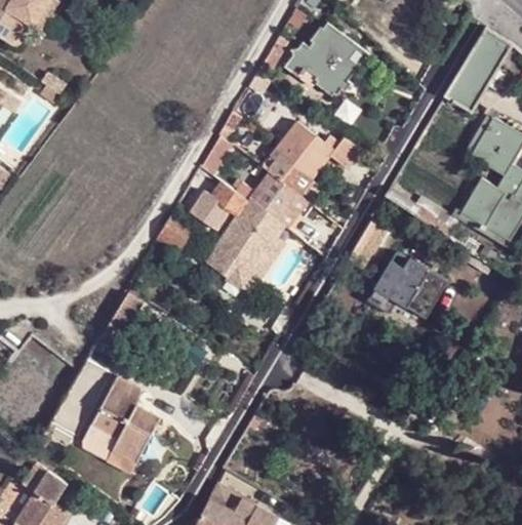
[(0,35),(13,43),(27,22),(33,26),(48,0),(0,0),(0,35)]
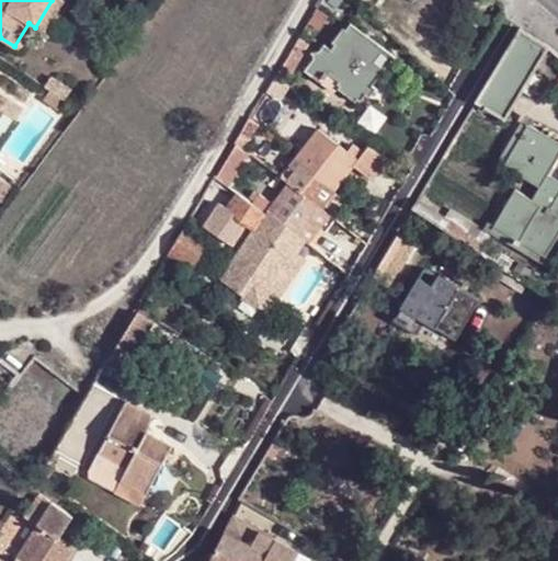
[(61,0),(52,0),(35,27),(43,32),(63,0),(61,0)]
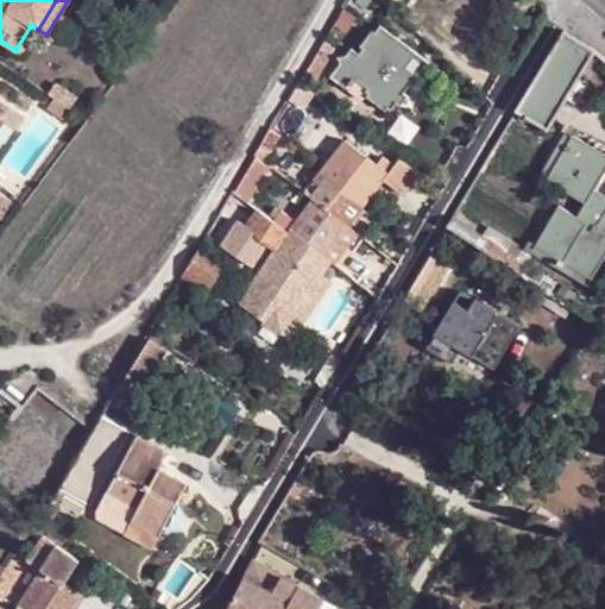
[(31,25),(16,50),(23,55),(38,30),(31,25)]
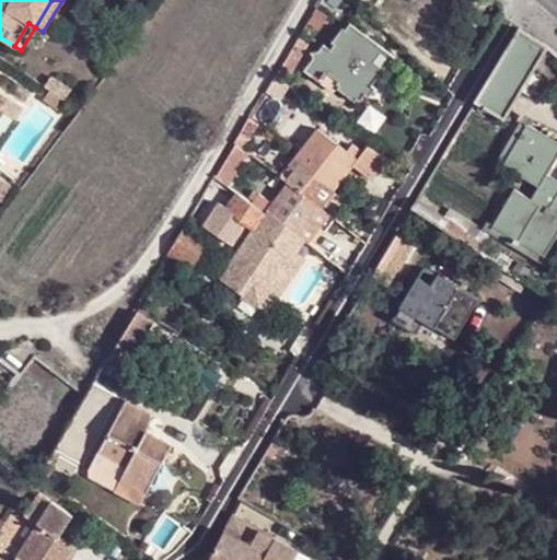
[(360,96),(391,59),(349,25),(320,61),(360,96)]
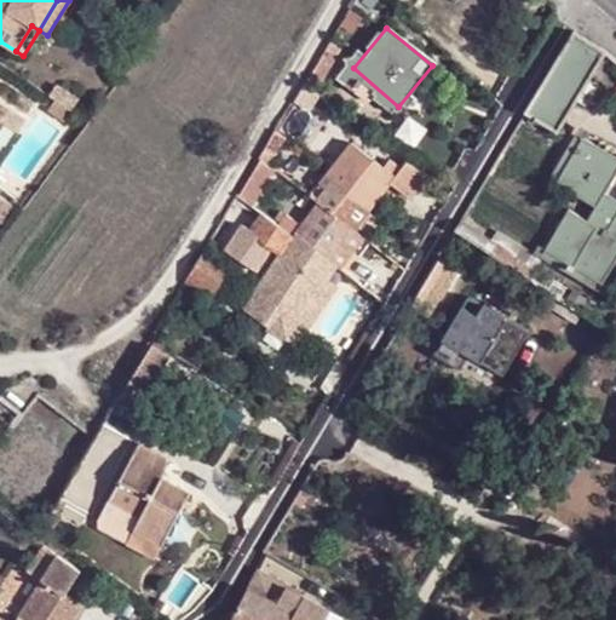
[(524,115),(558,132),(608,55),(574,34),(524,115)]
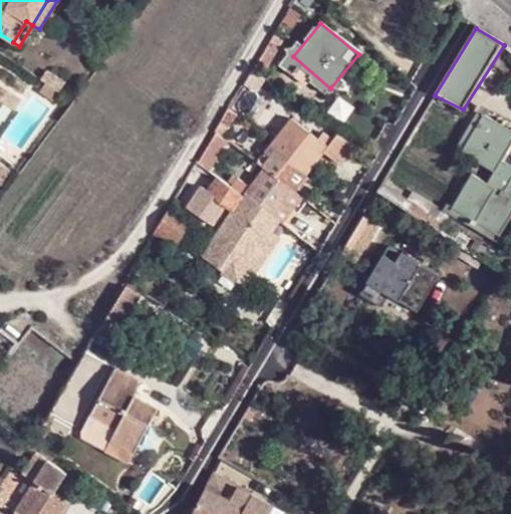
[(264,75),(280,50),(269,42),(253,67),(264,75)]
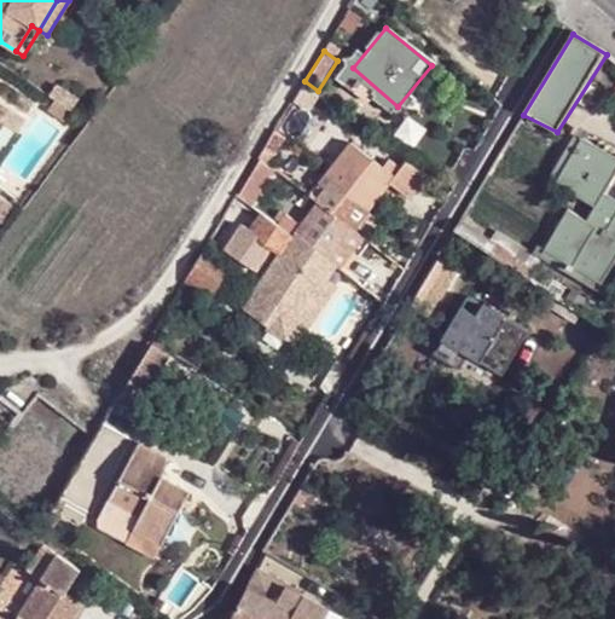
[(307,110),(318,91),(305,81),(294,100),(307,110)]
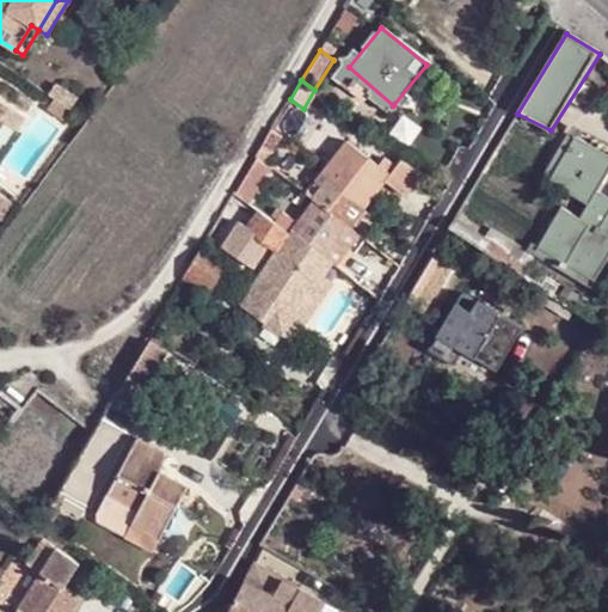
[(0,124),(2,121),(10,109),(0,103),(0,124)]
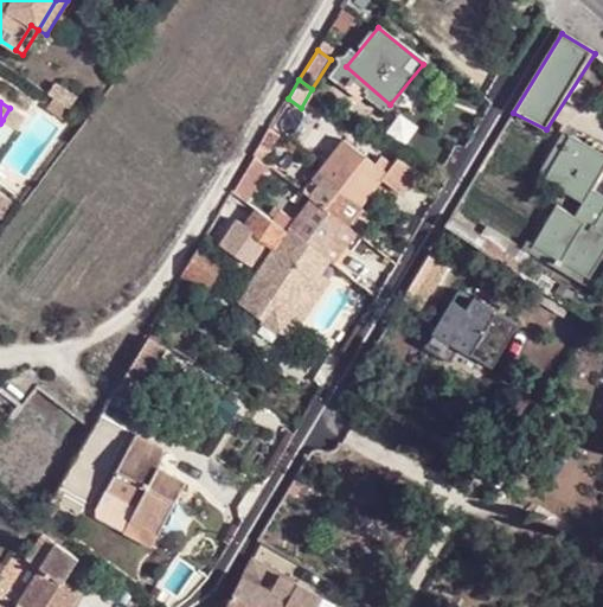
[(23,117),(10,108),(2,120),(15,129),(23,117)]
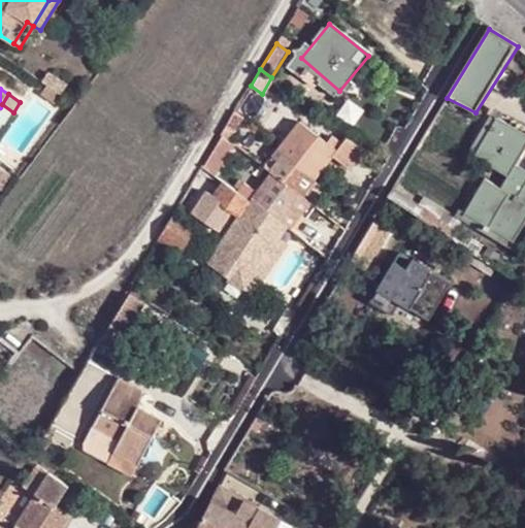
[(221,135),(228,140),(241,117),(235,111),(221,135)]
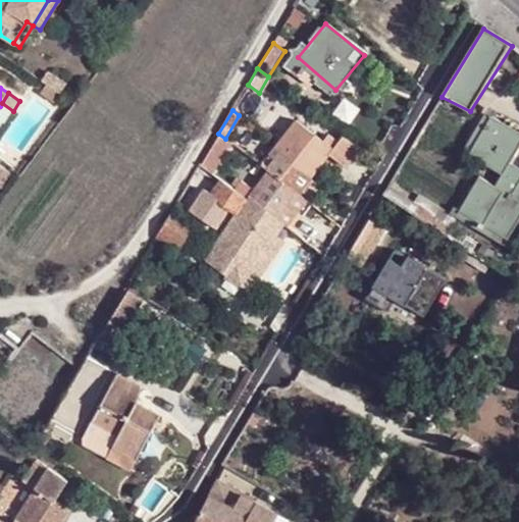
[(509,245),(518,227),(518,164),(514,161),(518,151),(518,132),(513,127),(515,123),(512,122),(510,126),(506,124),(508,120),(506,119),(504,123),(494,116),(481,138),(479,137),(467,155),(504,174),(498,186),(482,178),(460,218),(509,245)]
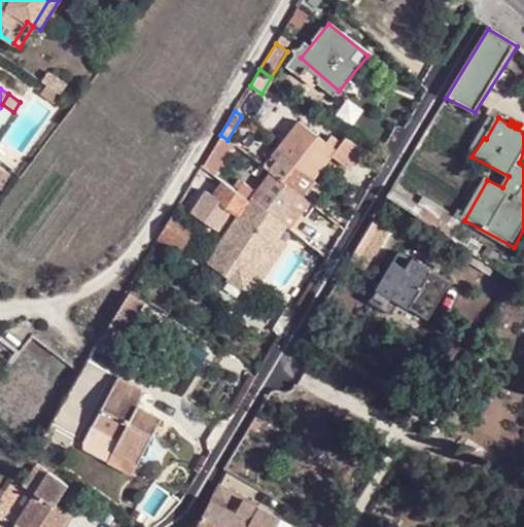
[(262,166),(300,196),(332,154),(348,167),(363,151),(345,137),(340,142),(334,150),(322,141),(298,121),(262,166)]
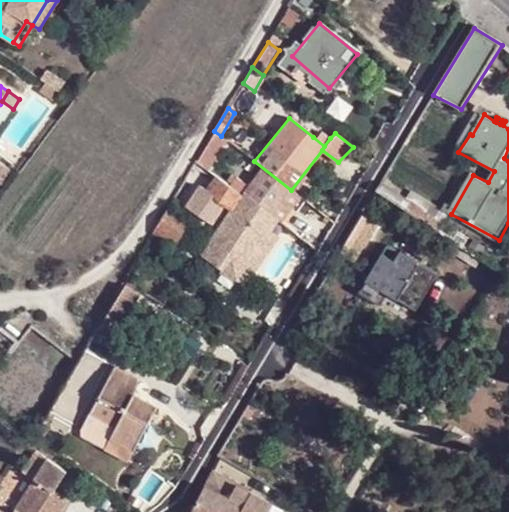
[(241,126),(228,142),(242,153),(255,137),(241,126)]
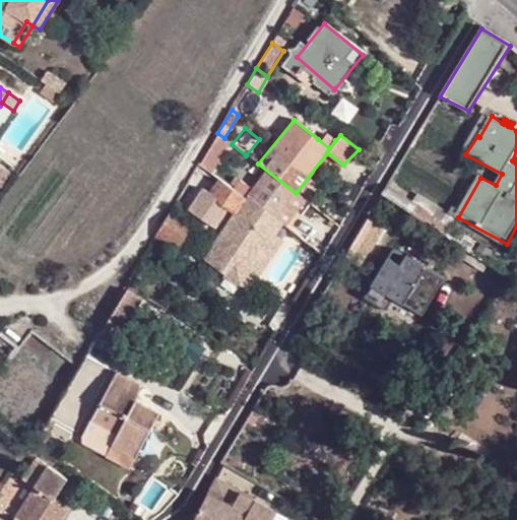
[(329,148),(335,140),(324,131),(318,139),(329,148)]
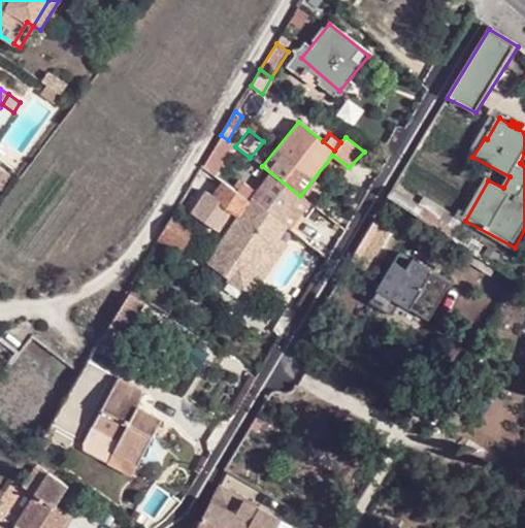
[(209,172),(212,174),(231,143),(228,140),(221,135),(202,166),(209,172)]
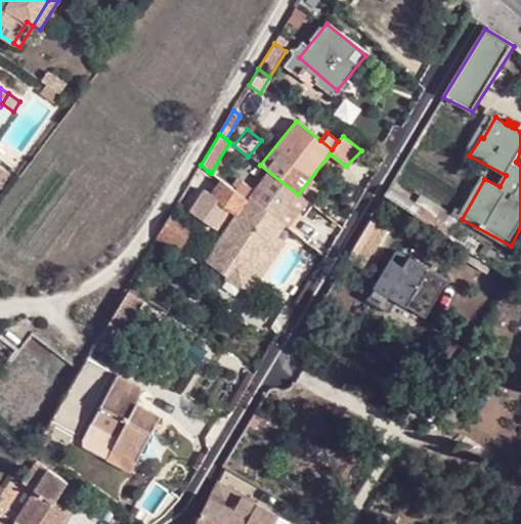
[(201,165),(181,197),(189,202),(208,171),(201,165)]
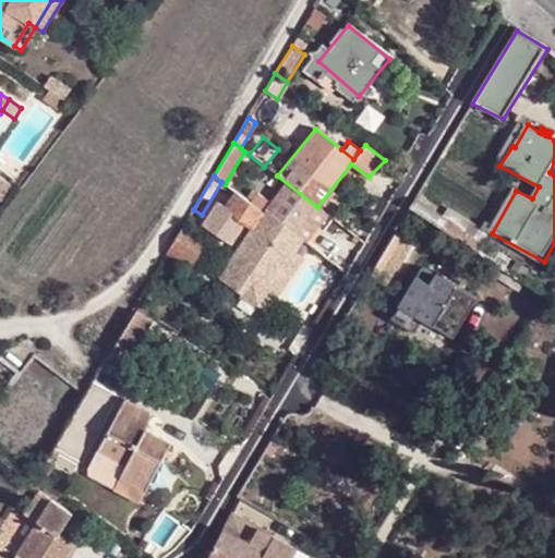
[(294,237),(317,207),(277,176),(254,206),(294,237)]
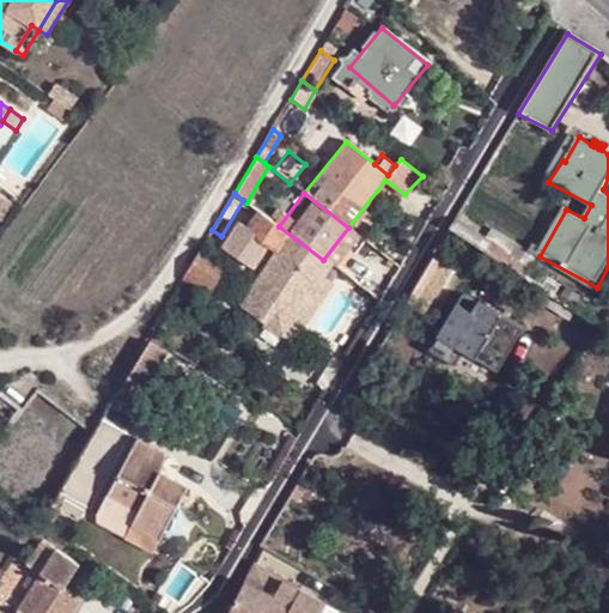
[(291,317),(329,265),(323,260),(279,226),(256,210),(244,228),(273,250),(237,303),(257,317),(269,302),(291,317)]
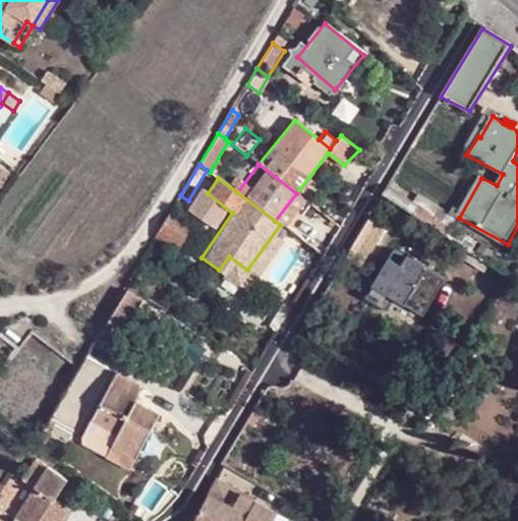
[(280,225),(287,231),(308,203),(296,193),(275,221),(280,225)]
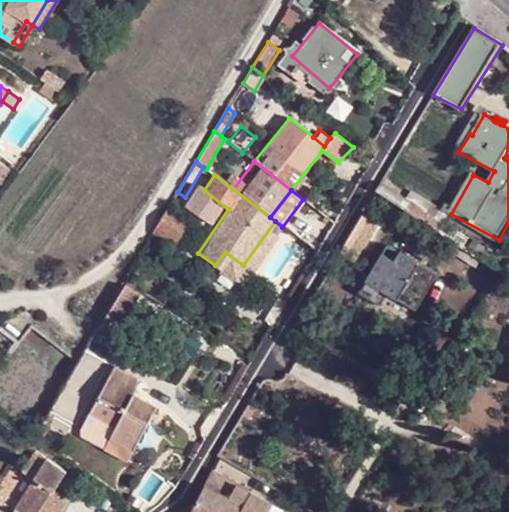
[(172,245),(184,225),(172,216),(175,212),(168,208),(153,232),(172,245)]
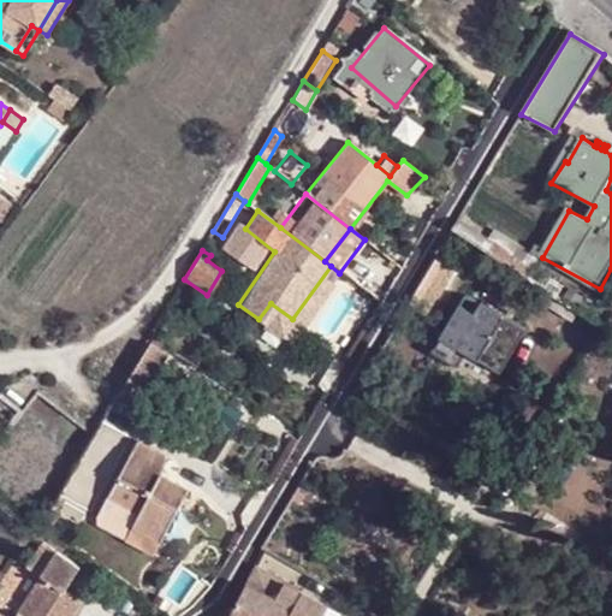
[(451,272),(432,262),(408,303),(427,314),(451,272)]
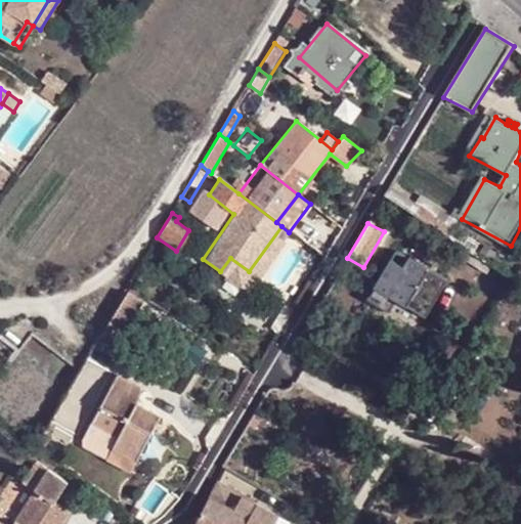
[(410,260),(398,253),(368,301),(391,315),(398,303),(427,320),(449,282),(411,259),(410,260)]
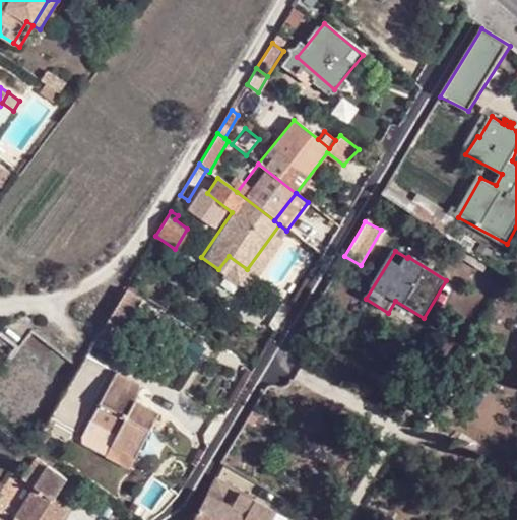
[(238,281),(247,269),(229,256),(218,269),(238,281)]
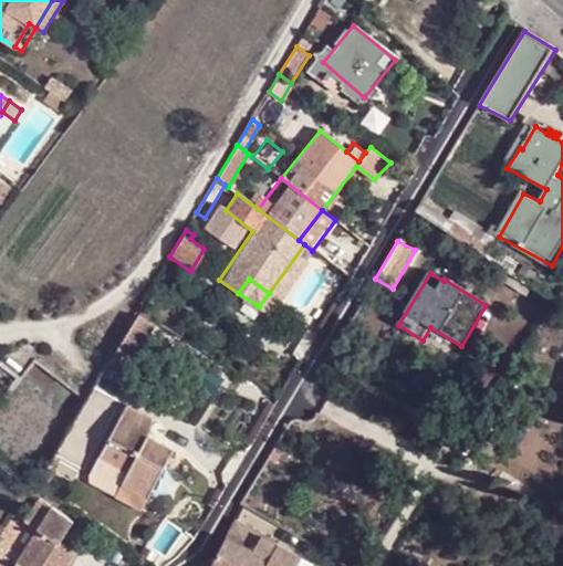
[(156,326),(139,315),(113,359),(122,365),(117,370),(128,377),(131,374),(149,385),(163,364),(154,359),(163,344),(150,336),(156,326)]
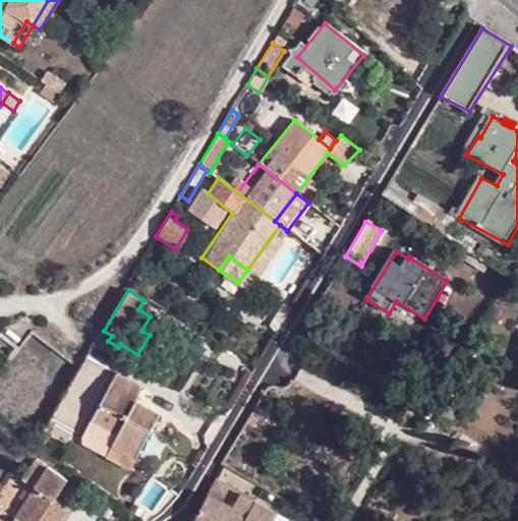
[(115,372),(89,422),(114,435),(102,457),(126,470),(157,413),(133,400),(140,386),(115,372)]
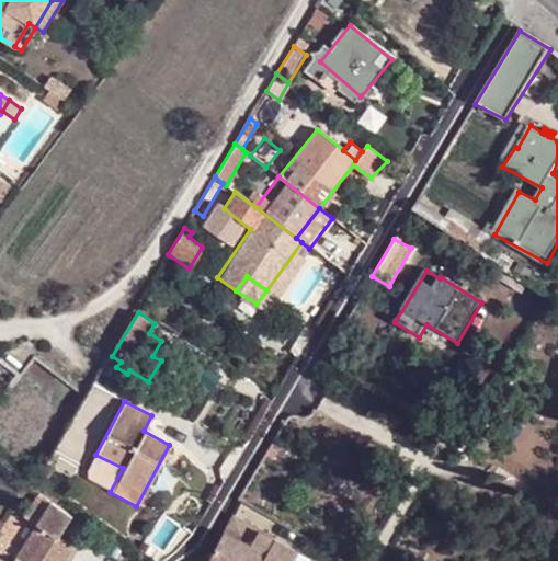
[(40,527),(19,560),(0,560),(66,560),(75,548),(58,538),(71,516),(40,496),(26,519),(40,527)]
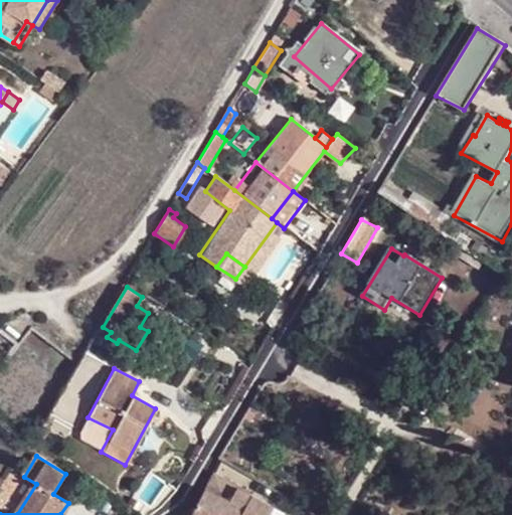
[(192,512),(190,514),(189,514),(269,514),(274,508),(212,476),(192,512)]
